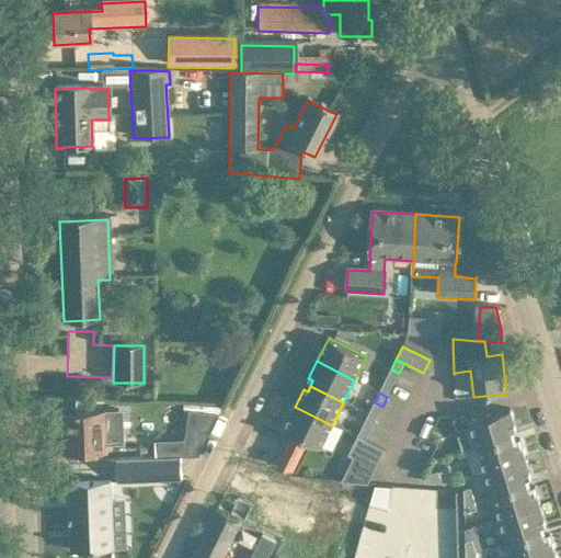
[(332,425),(295,407),(283,430),(321,448),(332,425)]
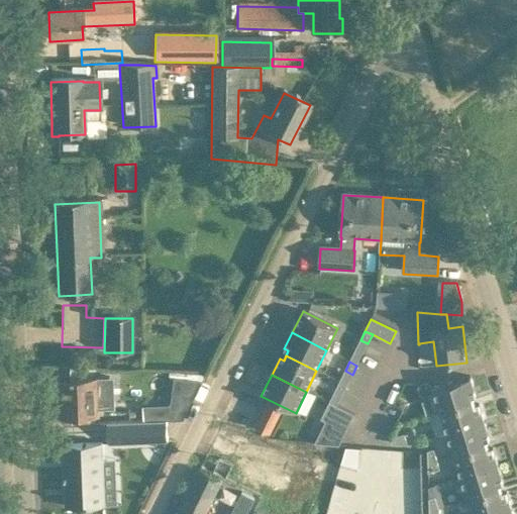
[(433,390),(440,413),(473,403),(472,398),(476,396),(471,379),(433,390)]
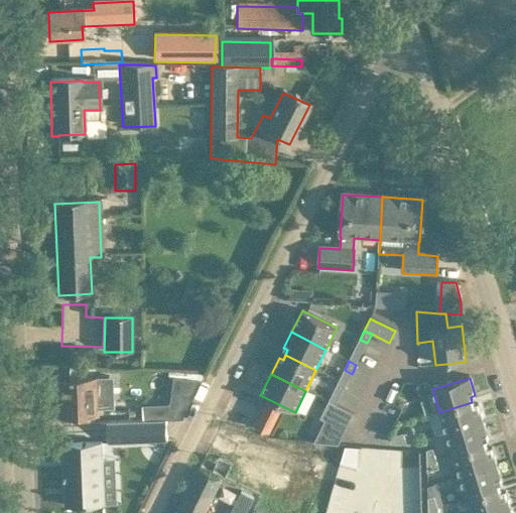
[(113,380),(93,381),(73,382),(73,383),(61,384),(62,404),(74,403),(75,418),(99,417),(98,400),(114,400),(113,380)]
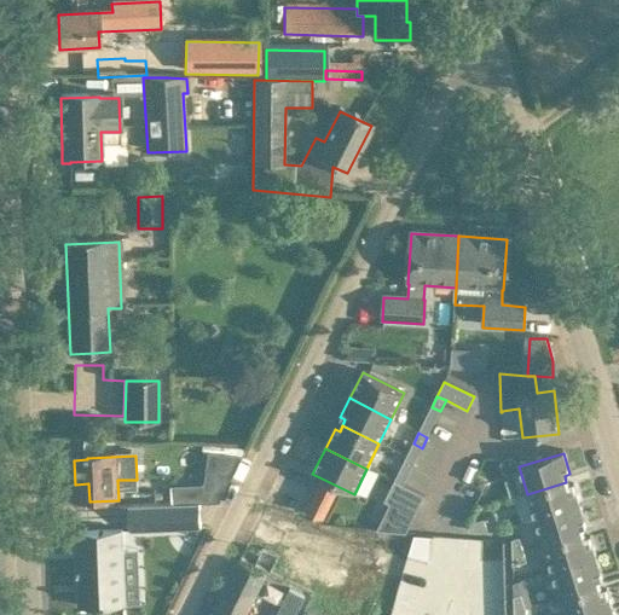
[(203,489),(201,505),(220,504),(242,459),(208,456),(203,489)]
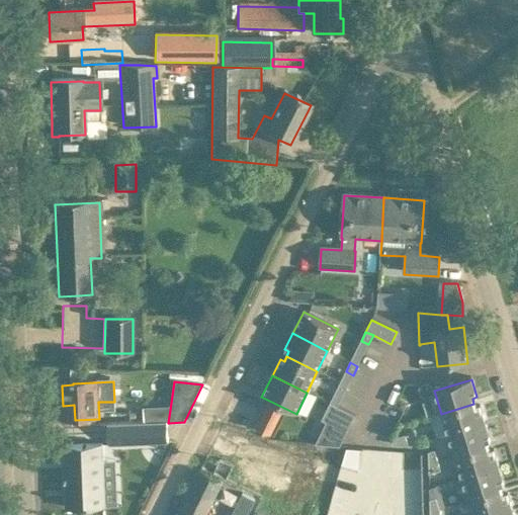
[(343,396),(347,387),(340,382),(336,392),(343,396)]
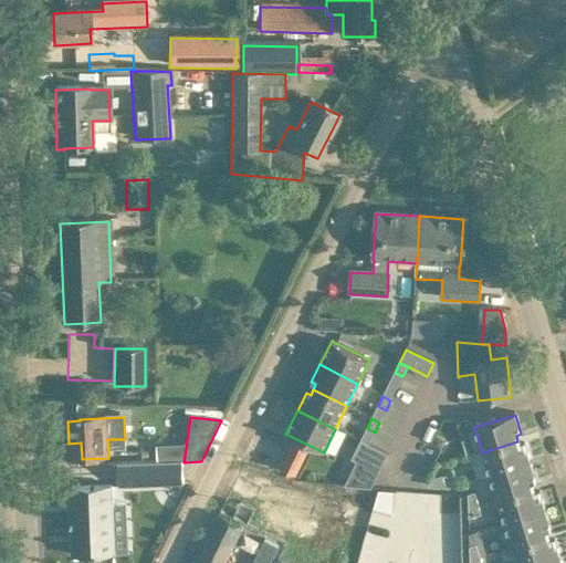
[(463,420),(461,421),(458,428),(469,434),(471,431),(472,430),(472,428),(473,426),(472,424),(470,421),(468,420),(465,419),(463,420)]
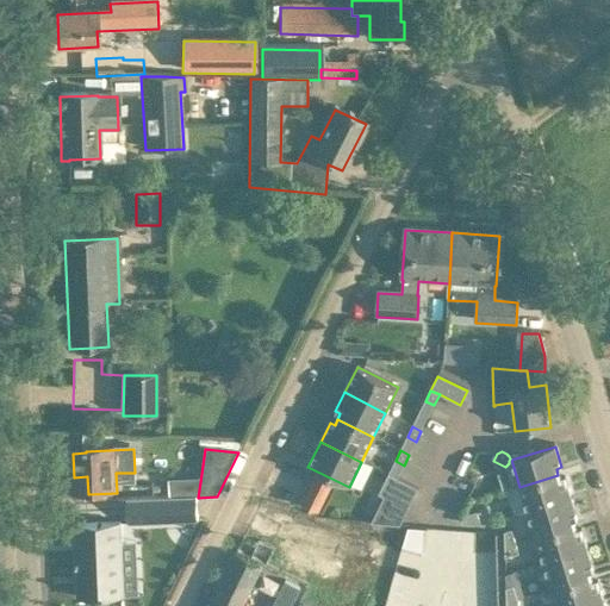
[(408,510),(418,489),(388,475),(378,495),(408,510)]
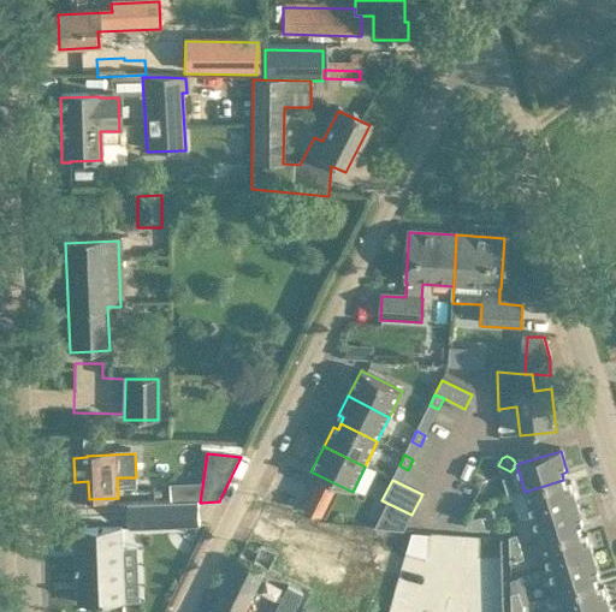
[(563,480),(525,492),(533,517),(576,504),(570,483),(566,486),(563,480)]
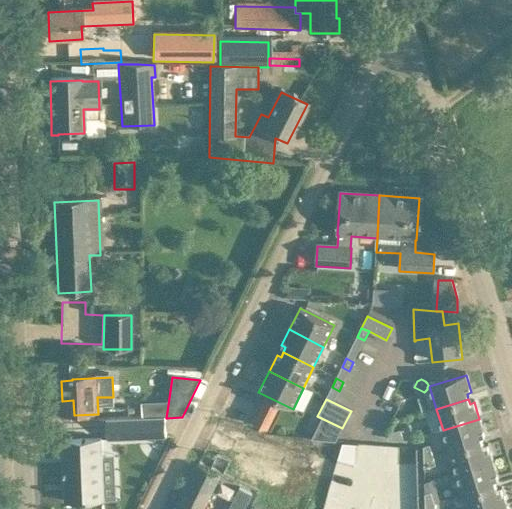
[(265,400),(253,424),(267,431),(279,407),(265,400)]
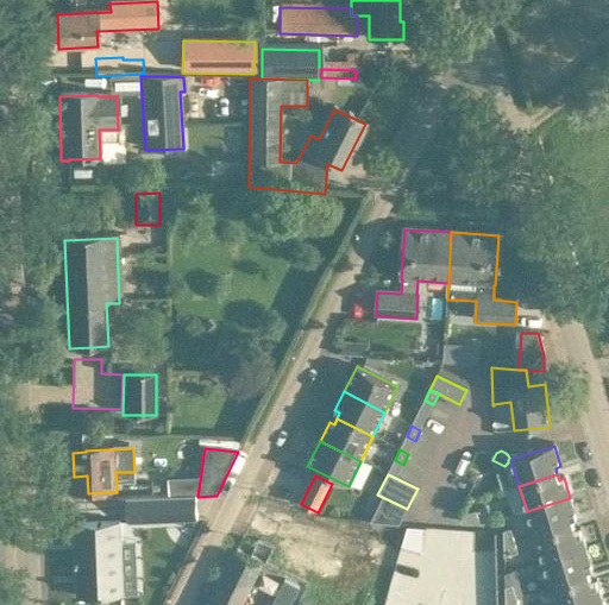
[(196,498),(127,500),(129,524),(198,521),(196,498)]
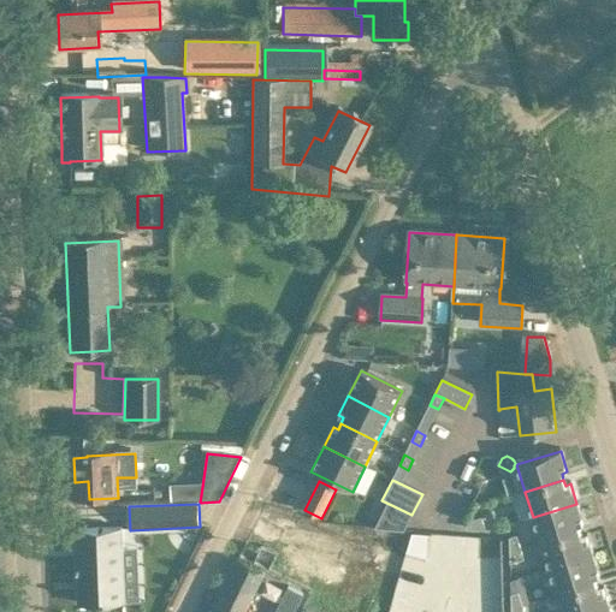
[(576,504),(533,517),(542,544),(580,532),(578,526),(584,524),(576,504)]
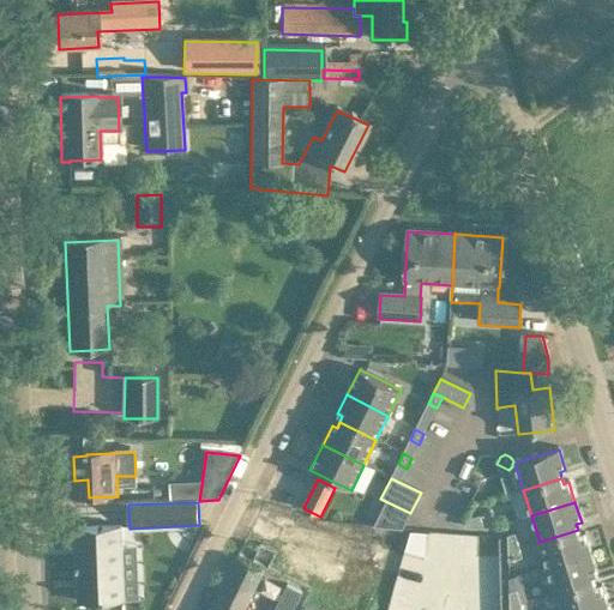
[(485,530),(480,517),(468,520),(464,529),(485,530)]
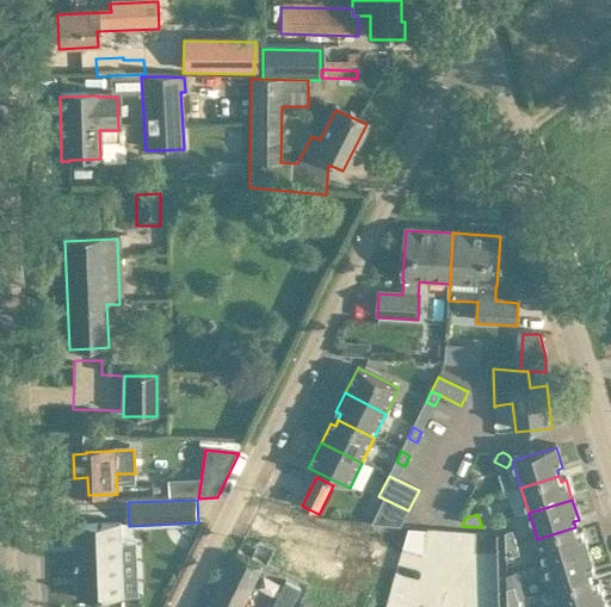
[(82,562),(78,562),(80,600),(103,599),(116,599),(124,598),(123,578),(121,527),(105,527),(81,528),(82,562)]
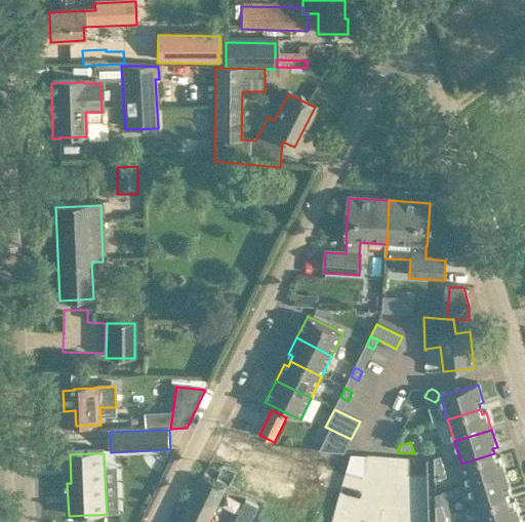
[(494,453),(461,464),(468,486),(506,475),(500,457),(496,458),(494,453)]
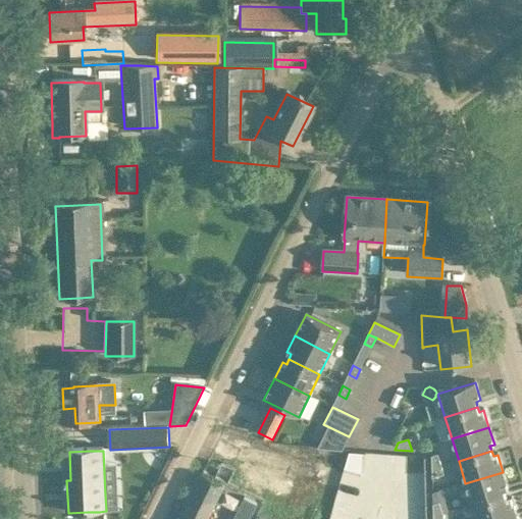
[(363,474),(365,455),(351,453),(346,469),(363,474)]
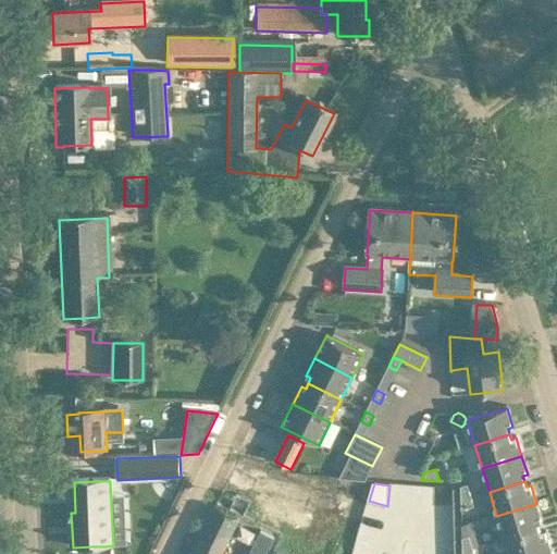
[(471,497),(467,485),(460,488),(461,501),(471,497)]
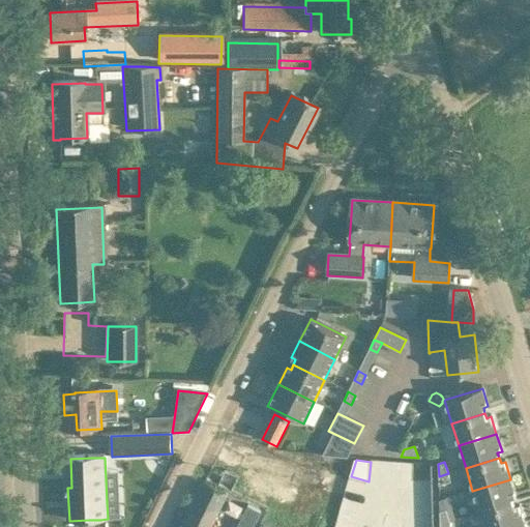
[(210,471),(204,484),(228,494),(236,477),(224,471),(222,476),(210,471)]
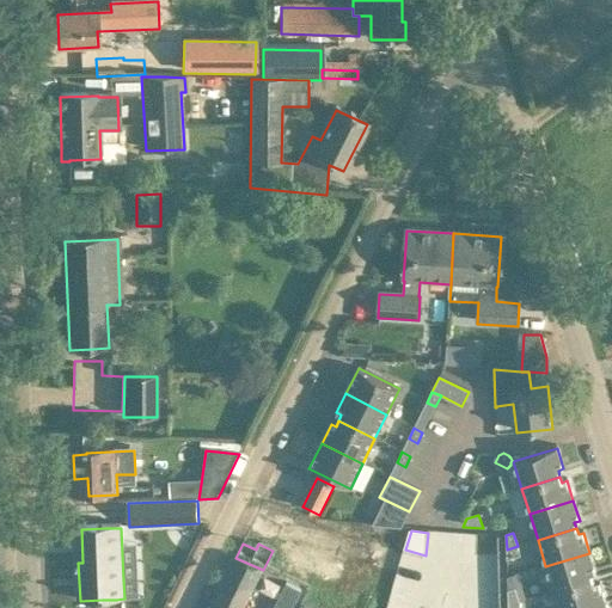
[(521,557),(518,546),(507,550),(507,560),(521,557)]
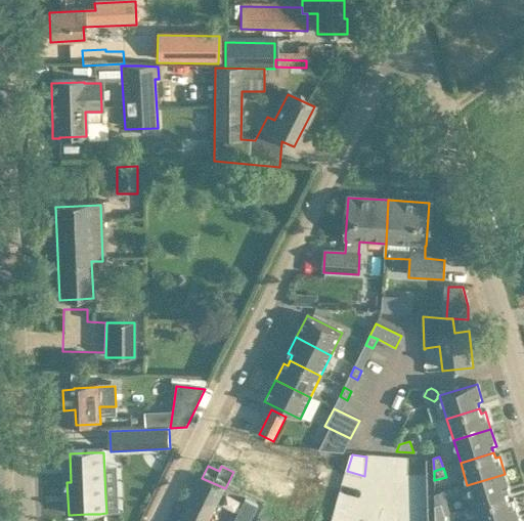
[(505,474),(467,485),(474,508),(508,497),(506,491),(510,490),(505,474)]
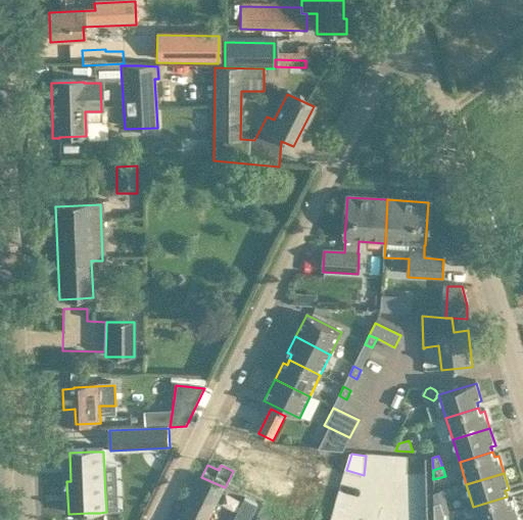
[(208,519),(225,487),(201,477),(201,476),(179,519),(208,519)]
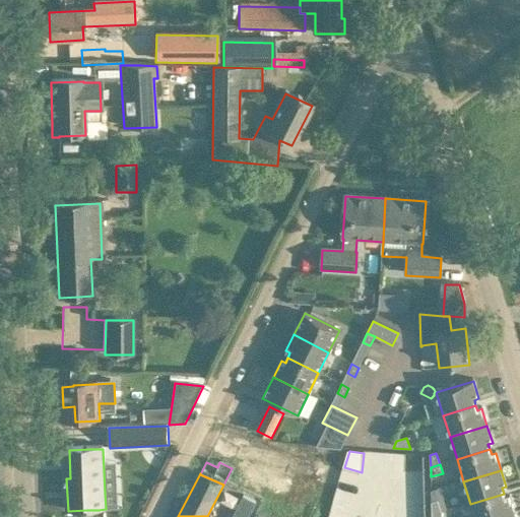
[(504,494),(470,504),(474,516),(507,516),(515,514),(509,497),(505,499),(504,494)]
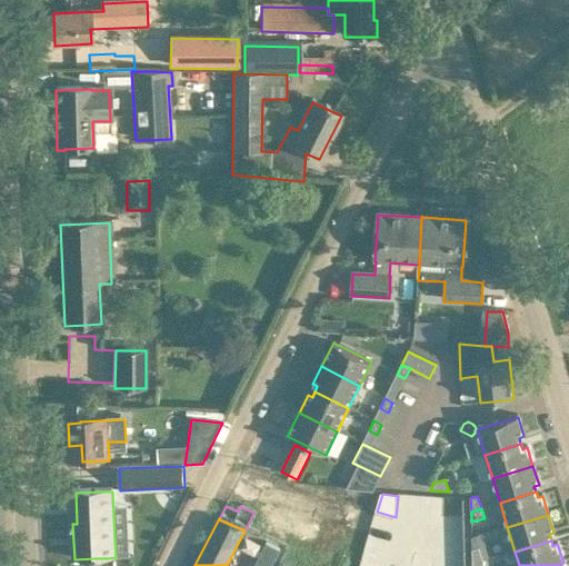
[(266,545),(255,565),(272,565),(280,552),(266,545)]
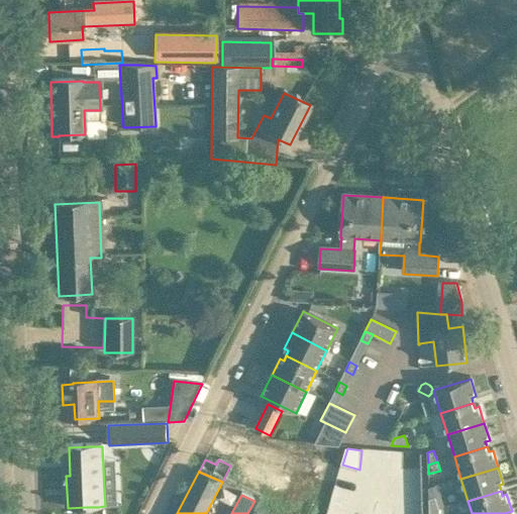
[(439,509),(435,498),(429,500),(429,512),(439,509)]
